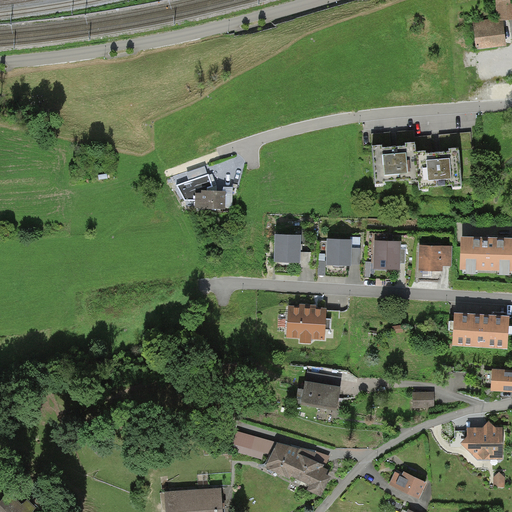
[(510,0),(495,0),(496,19),(496,21),(503,21),(511,20),(511,4),(510,0)]
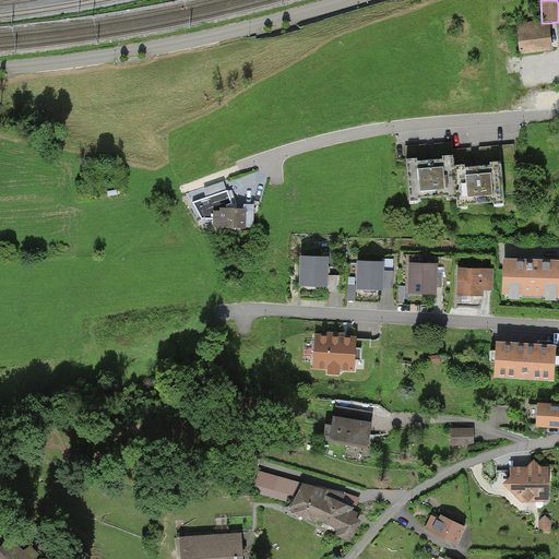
[(552,50),(549,23),(542,23),(542,21),(516,23),(520,55),(552,50)]
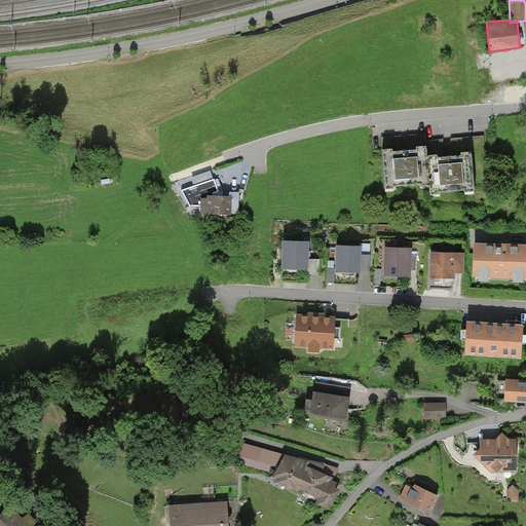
[(392,151),(382,152),(386,191),(396,190),(396,187),(420,185),(420,188),(429,187),(427,158),(426,148),(416,149),(417,152),(405,153),(393,154),(392,151)]
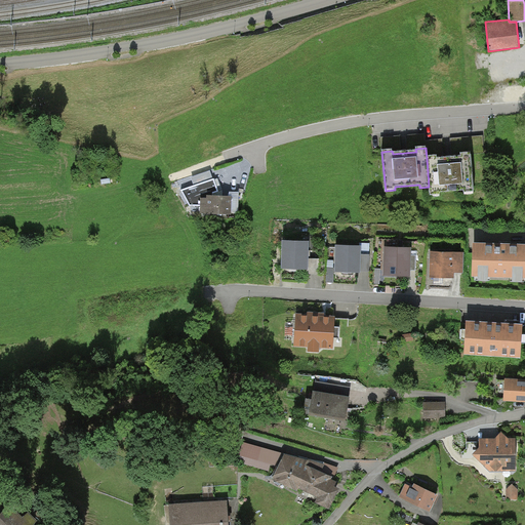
[(437,157),(427,158),(429,187),(430,197),(439,196),(439,193),(463,191),(463,194),(473,193),(470,154),(460,155),(461,158),(448,159),(437,160),(437,157)]
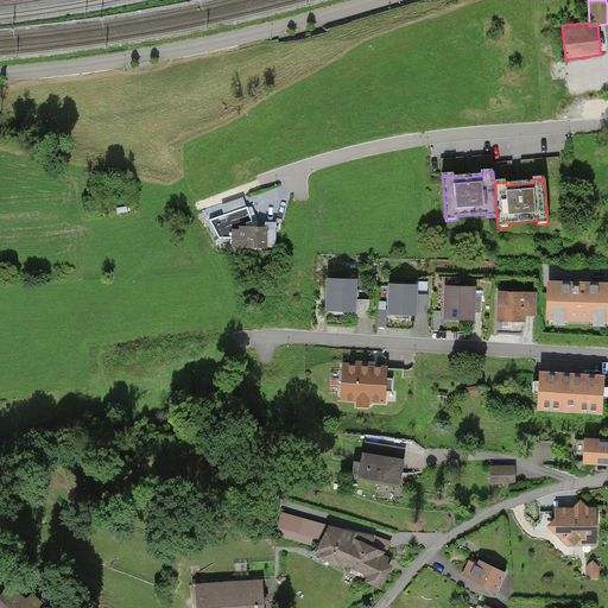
[(266,223),(266,228),(268,228),(267,246),(276,247),(277,223),(266,223)]
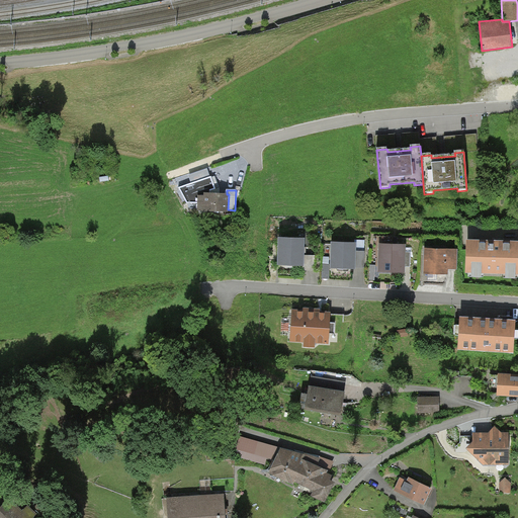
[(227,194),(204,193),(204,196),(197,196),(197,211),(228,212),(228,209),(229,194),(227,194)]
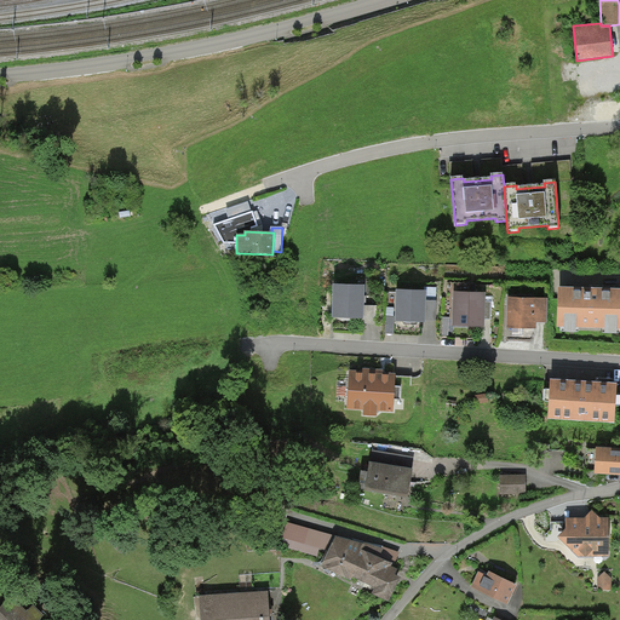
[(365,287),(333,286),(332,319),(361,320),(363,320),(363,306),(365,298),(365,287)]
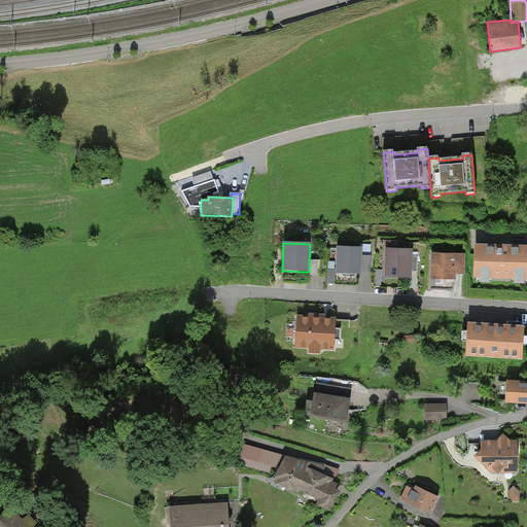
[(526,246),(510,246),(475,245),(473,279),(526,280),(526,246)]
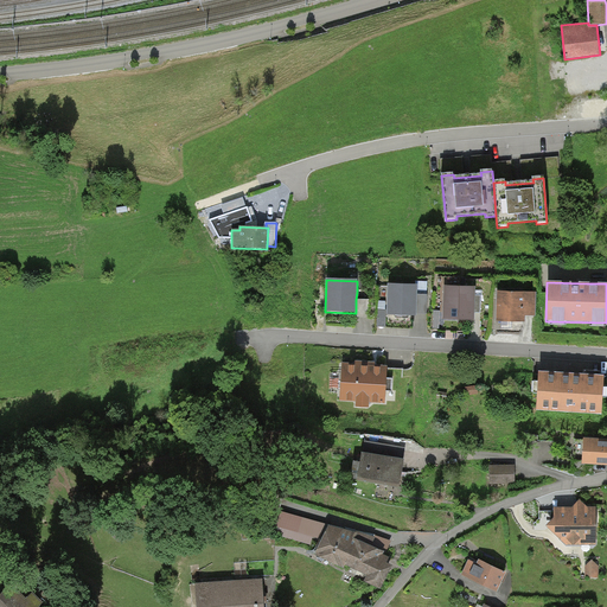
[(417,285),(388,283),(387,314),(416,315),(416,314),(416,294),(417,285)]
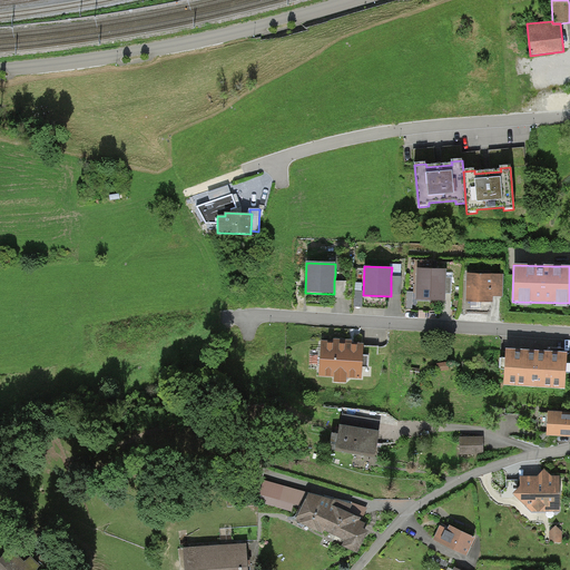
[(446,269),(416,268),(416,301),(432,301),(445,301),(446,294),(446,277),(446,269)]
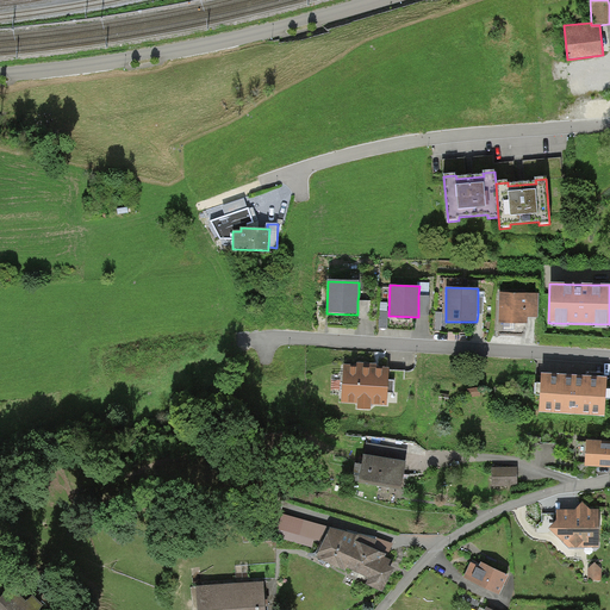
[(528,293),(499,293),(498,323),(528,324),(528,317),(528,293)]
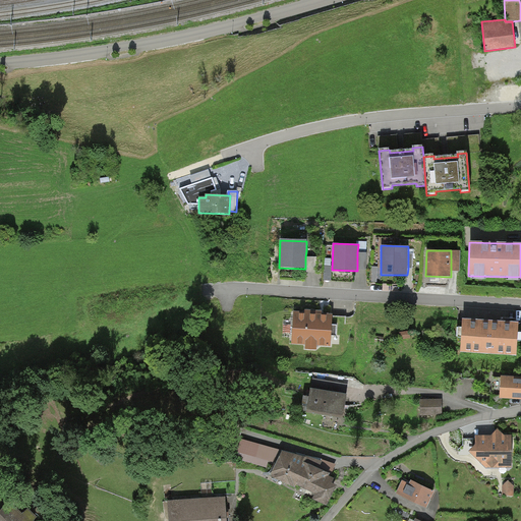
[(461,251),(451,250),(451,271),(460,272),(461,251)]
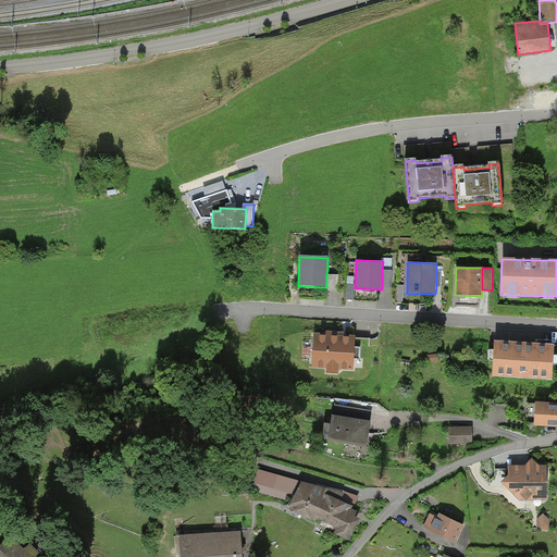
[(392,271),(382,270),(382,288),(392,288),(392,271)]
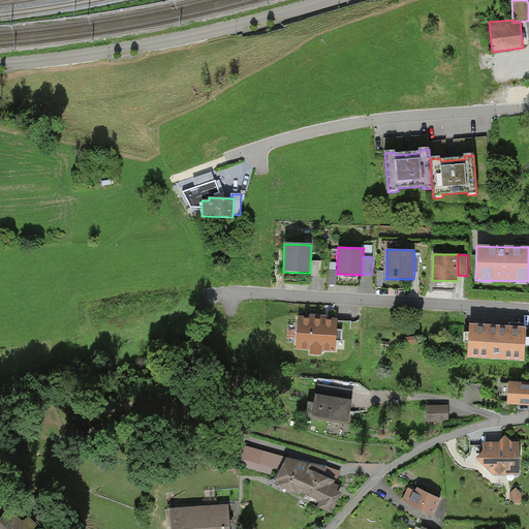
[(321,261),(310,261),(310,273),(308,273),(307,277),(321,277),(321,261)]
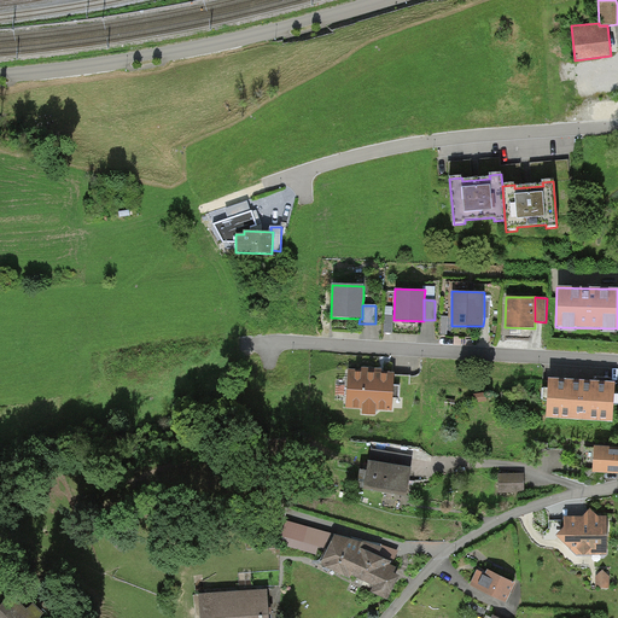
[(361,371),(349,369),(345,408),(362,409),(362,415),(375,417),(377,409),(392,410),(395,373),(384,373),(382,373),(382,369),(361,368),(361,371)]
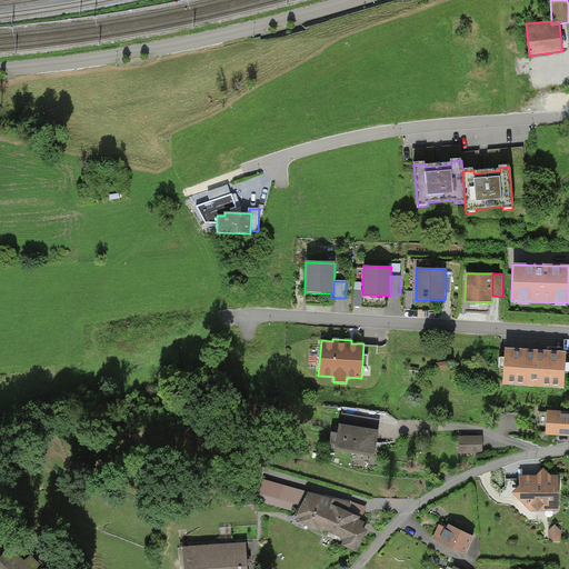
[(567,353),(506,349),(502,386),(565,389),(567,353)]
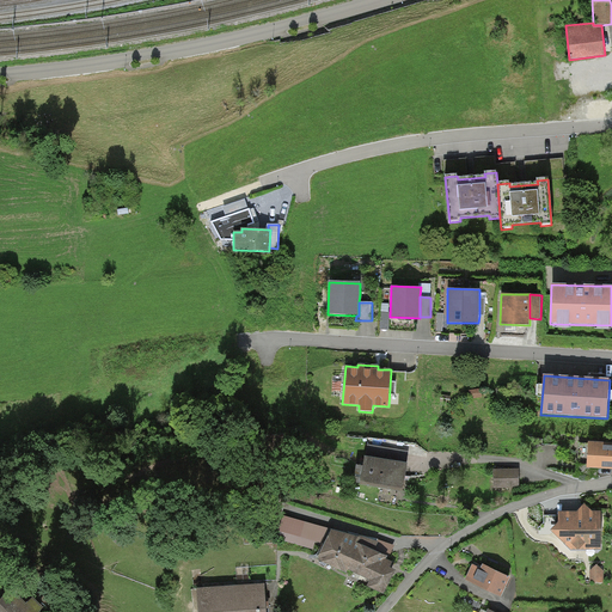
[(611,444),(588,442),(587,464),(587,467),(597,469),(610,469),(611,469),(611,444)]
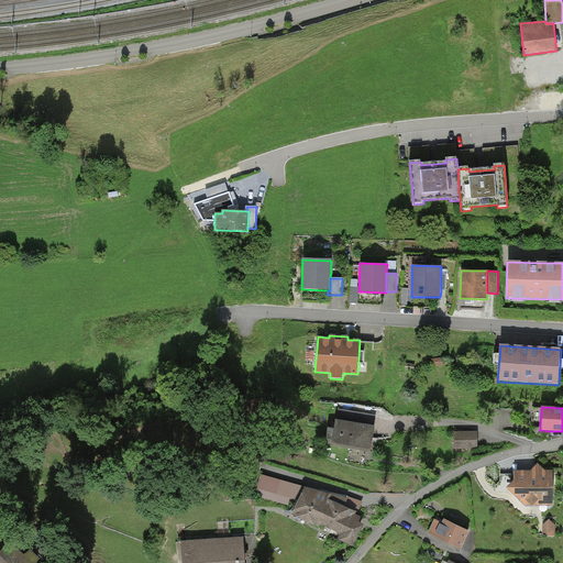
[(337,420),(374,427),(376,416),(338,408),(335,420),(337,420)]
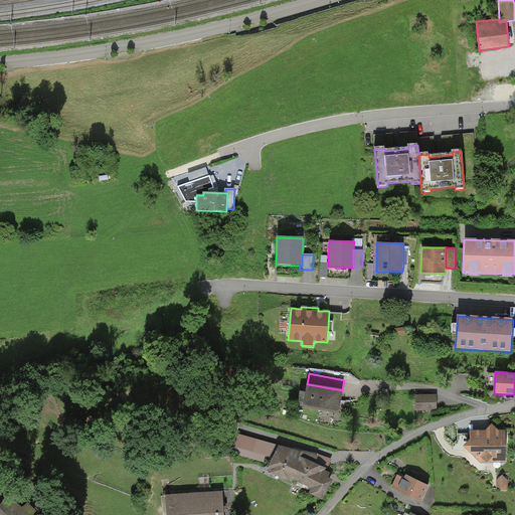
[(342,390),(308,384),(304,407),(325,410),(339,413),(343,390),(342,390)]
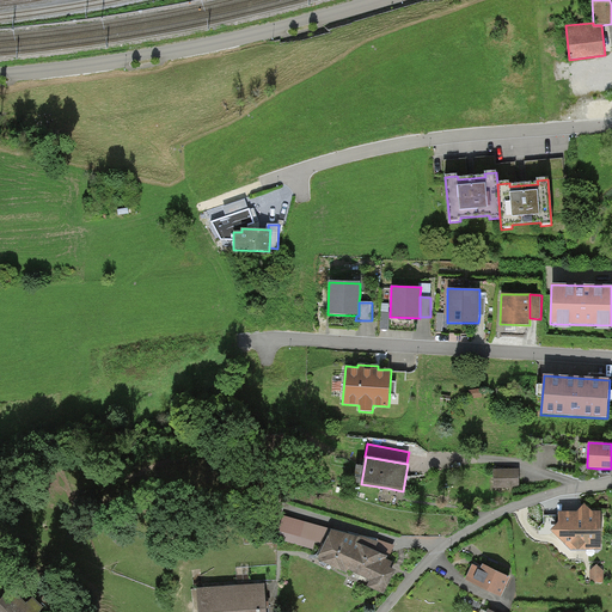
[(597,476),(597,469),(587,467),(587,464),(577,464),(576,475),(597,476)]
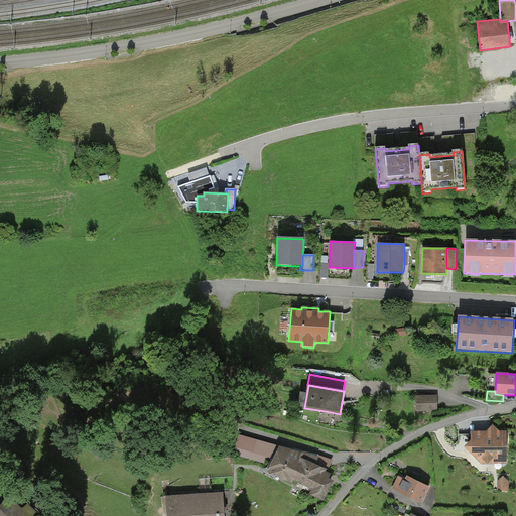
[(437,395),(415,396),(415,410),(437,410),(437,395)]
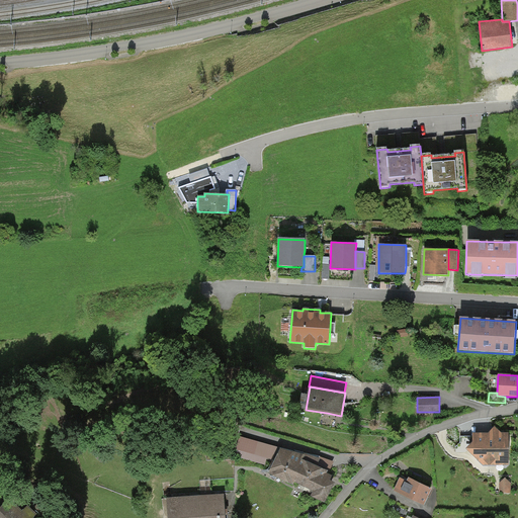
[(489,433),(472,433),(472,443),(465,449),(483,465),(509,465),(509,433),(502,433),(495,427),(489,433)]
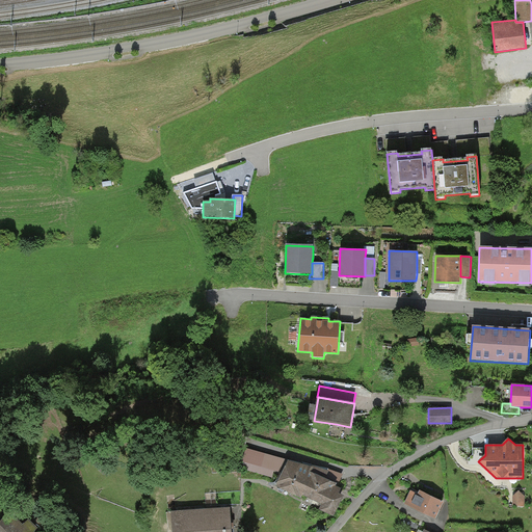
[(288,460),(246,449),(239,468),(272,477),(274,471),(282,473),(288,460)]
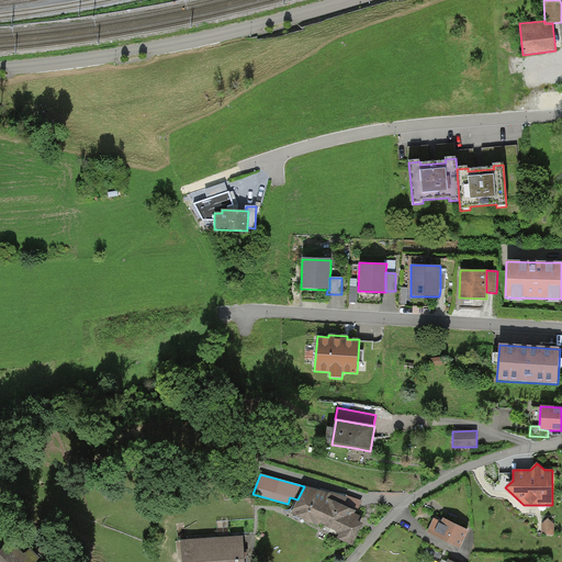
[(329,493),(304,486),(298,499),(291,514),(316,528),(321,524),(339,534),(336,538),(352,546),(363,525),(358,521),(360,517),(355,514),(356,512),(348,508),(344,506),(347,497),(330,492),(329,493)]
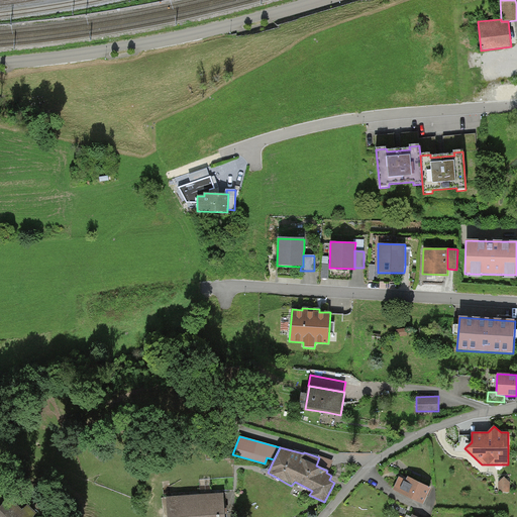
[(102,450),(96,457),(101,461),(107,454),(102,450)]
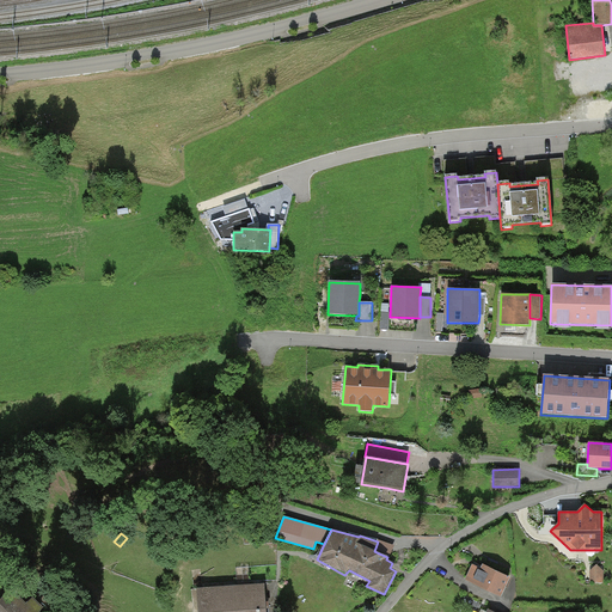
[(378,540),(378,542),(374,551),(379,554),(387,557),(389,558),(395,546),(378,540)]
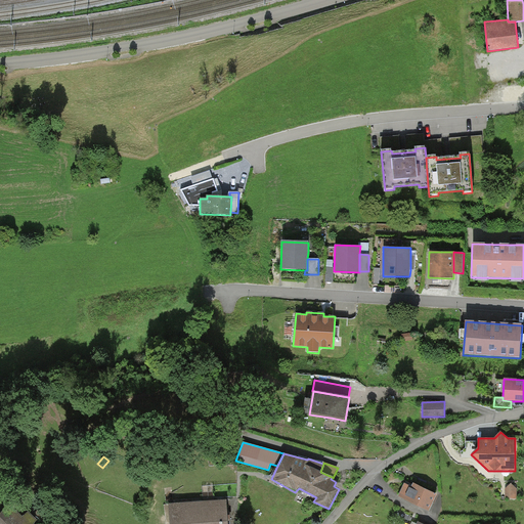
[(411,486),(404,483),(398,496),(429,512),(437,495),(412,483),(411,485),(411,486)]
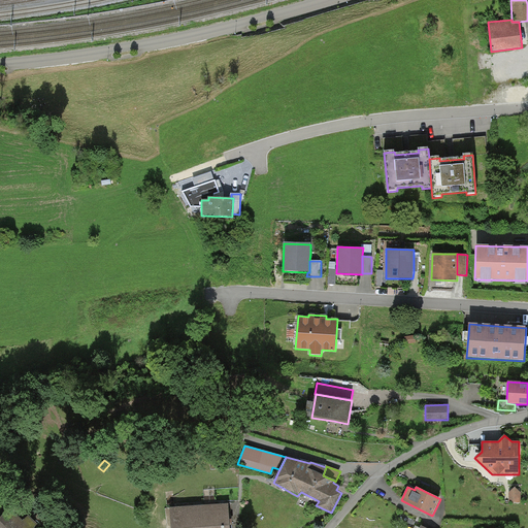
[(509,503),(521,503),(521,493),(515,488),(509,493),(509,503)]
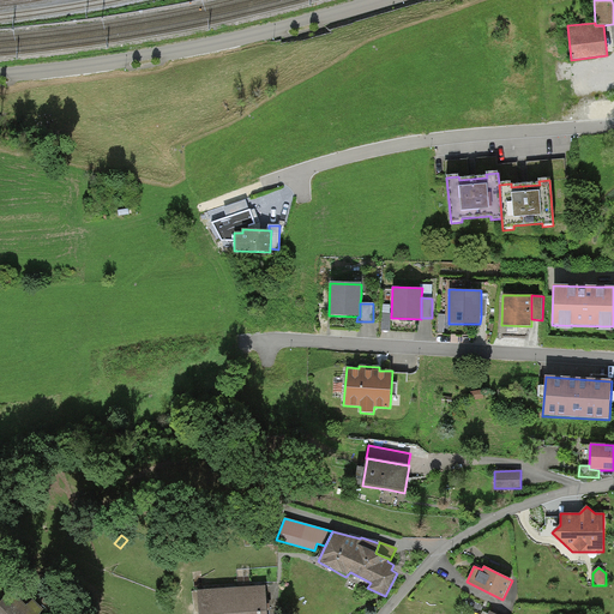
[(268,613),(266,587),(197,591),(198,613),(268,613)]
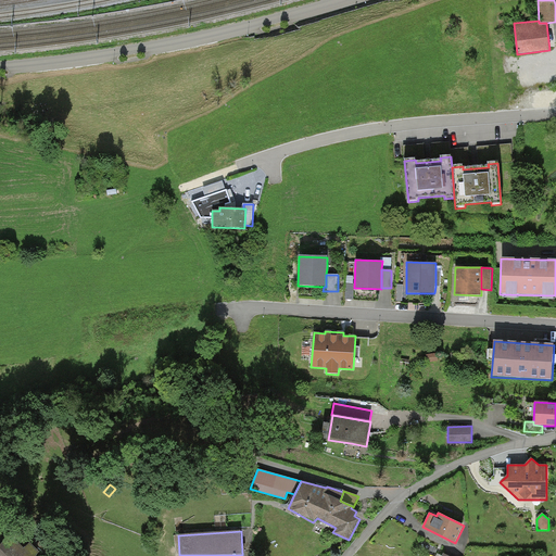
[(11,535),(0,545),(0,555),(36,555),(40,553),(30,543),(24,548),(11,535)]
